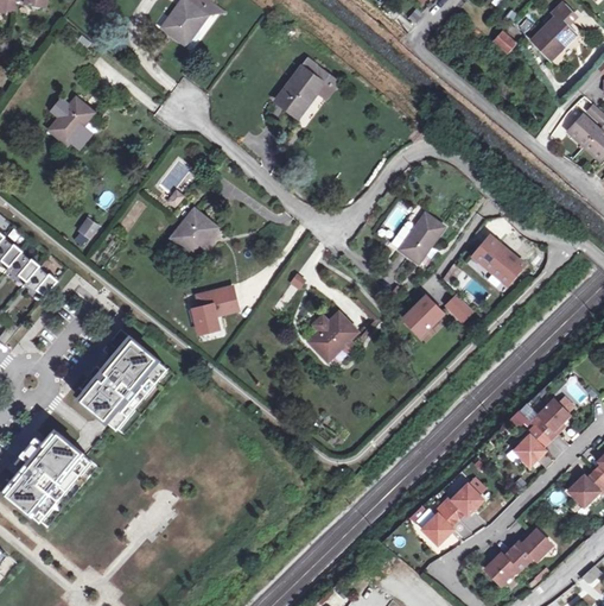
[(0,11),(1,11),(2,1),(11,2),(11,0),(19,1),(19,5),(40,7),(40,0),(0,0),(0,11)]
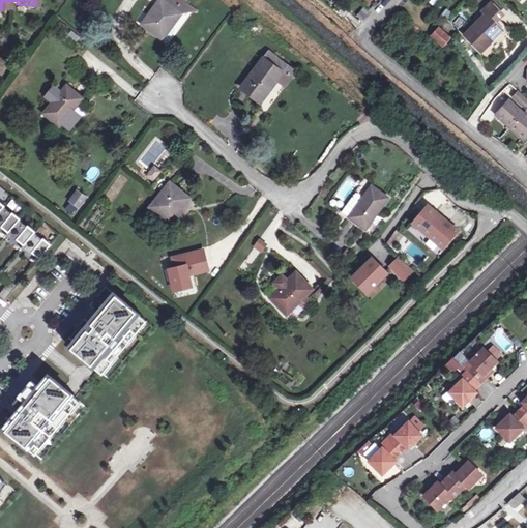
[(176,8),(181,0),(159,0),(142,24),(163,38),(181,13),(176,8)]
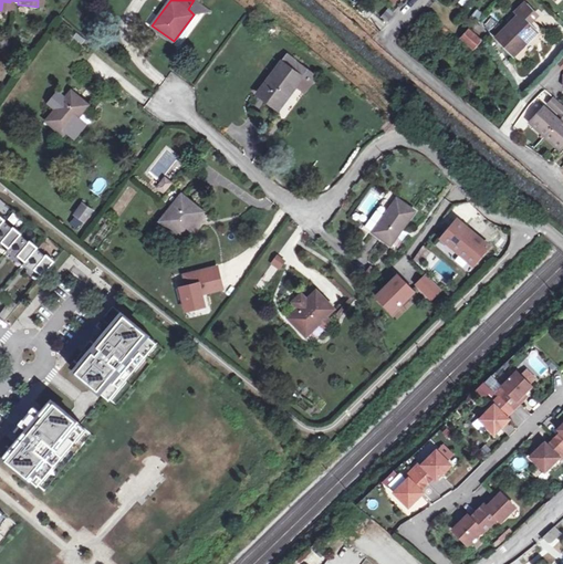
[(212,11),(196,0),(194,0),(188,9),(194,14),(212,11)]
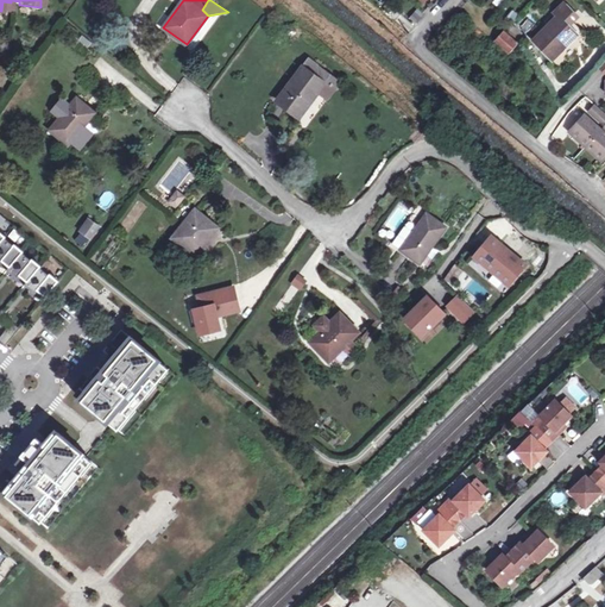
[(553,14),(556,18),(558,18),(563,23),(572,13),(562,5),(553,14)]
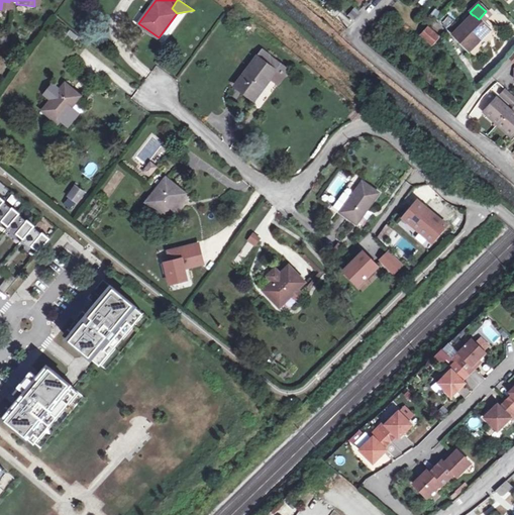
[(431,6),(427,15),(435,18),(438,9),(431,6)]
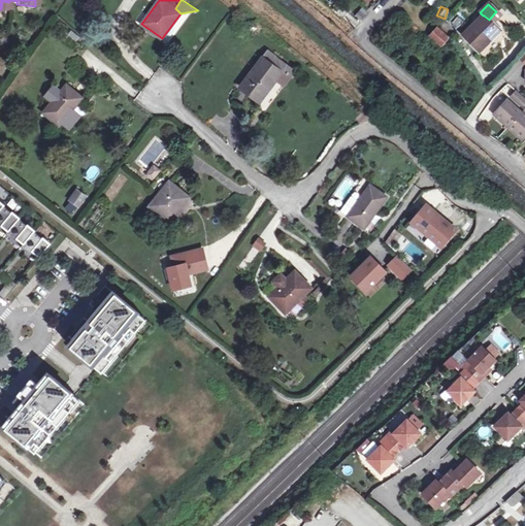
[(500,15),(496,11),(489,20),(492,24),(500,15)]
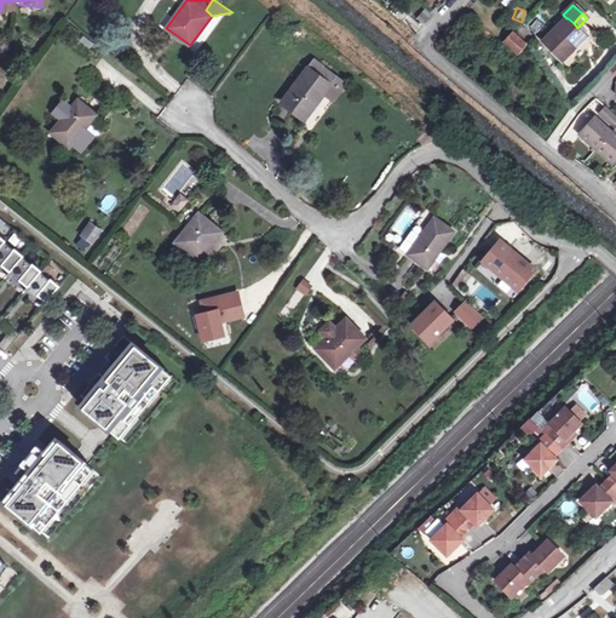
[(574,23),(568,18),(566,18),(541,47),(560,67),(587,36),(577,28),(574,23)]
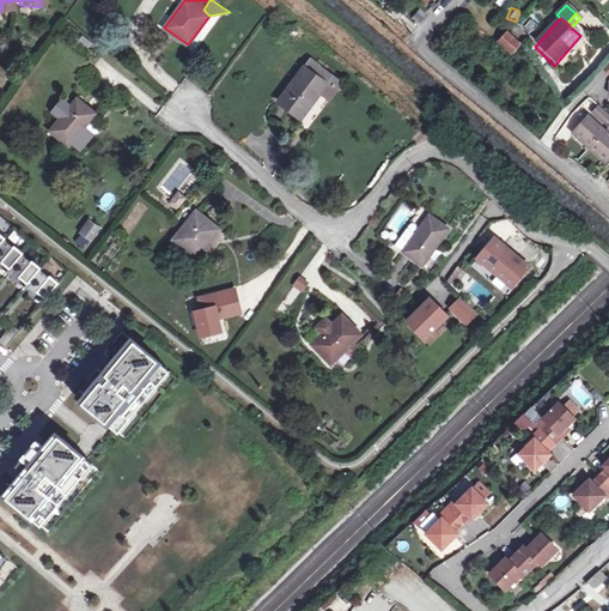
[(497,40),(507,50),(517,41),(505,30),(497,40)]
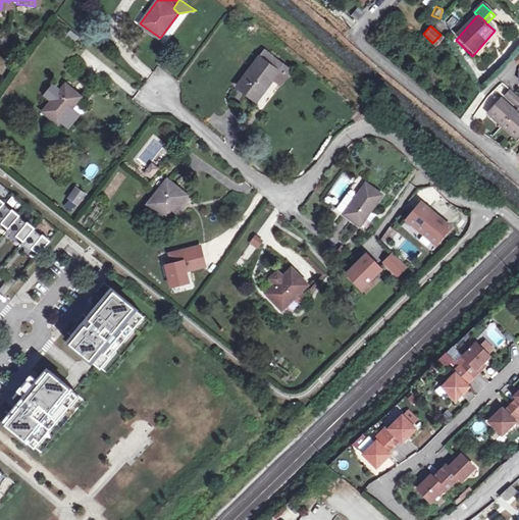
[(518,47),(510,57),(517,64),(518,61),(518,47)]
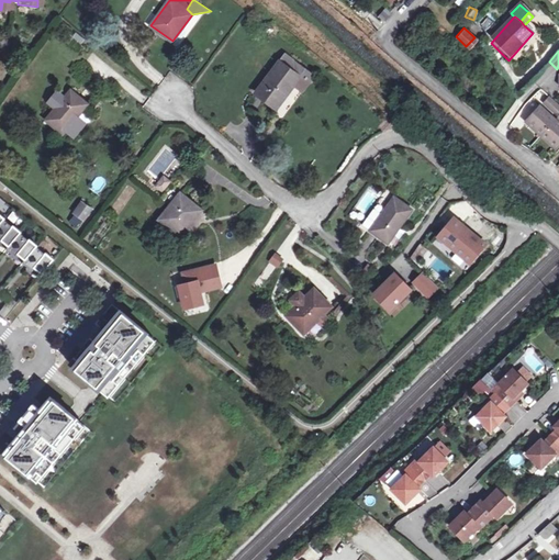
[(282,54),(254,92),(275,107),(291,84),(297,76),(302,68),(282,54)]
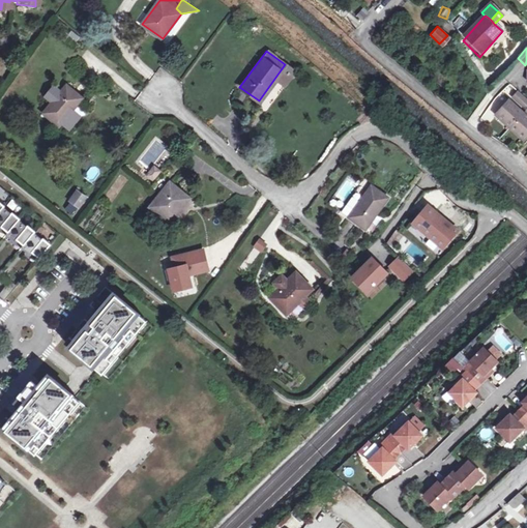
[(280,71),(274,79),(283,85),(293,70),(285,64),(280,71)]
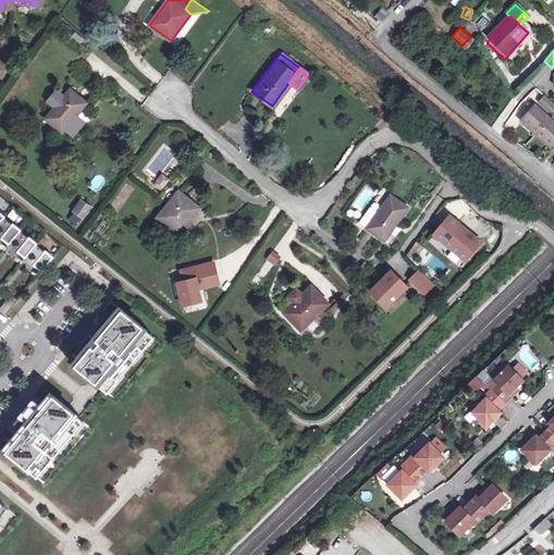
[(47,120),(63,134),(77,118),(74,114),(85,102),(70,90),(47,120)]
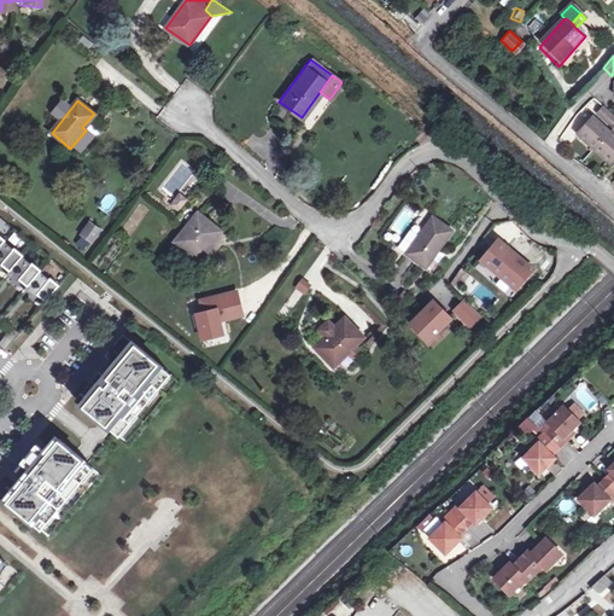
[(602,118),(607,112),(596,103),(591,109),(602,118)]
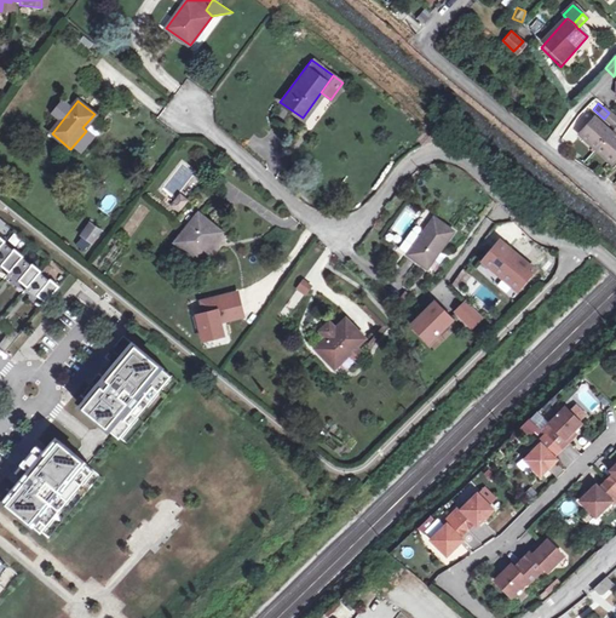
[(592,147),(608,130),(589,113),(574,130),(592,147)]
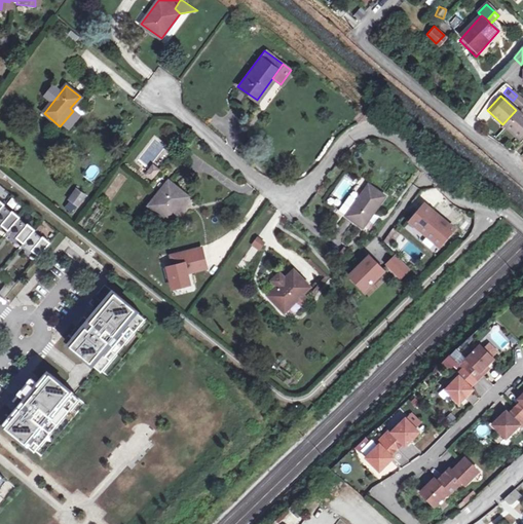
[(522,101),(517,96),(513,101),(520,107),(522,103),(522,101)]
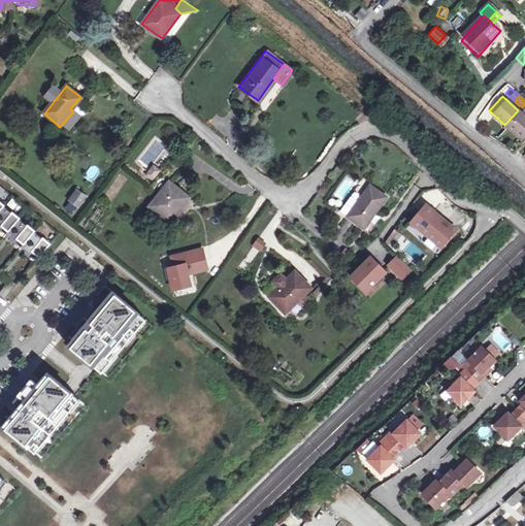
[(524,128),(524,117),(518,110),(504,125),(518,136),(524,128)]
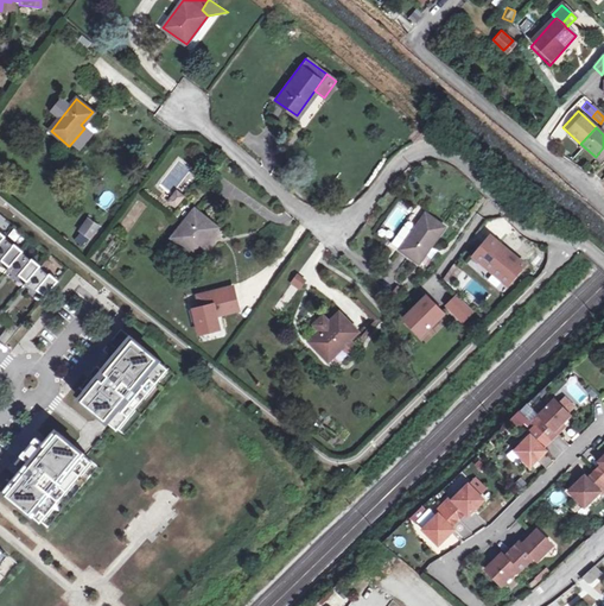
[(93,201),(103,208),(112,195),(102,188),(93,201)]
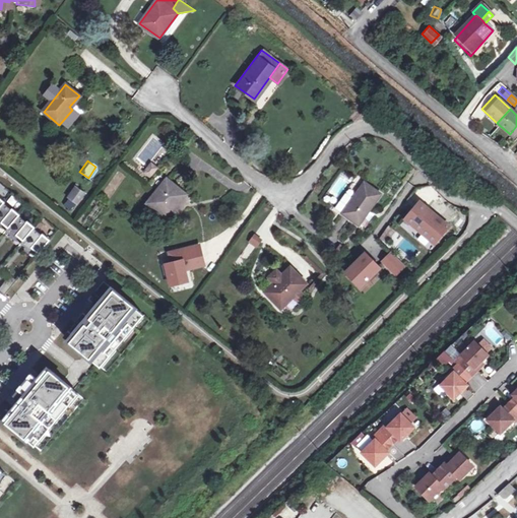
[(342,208),(359,218),(379,188),(363,177),(342,208)]
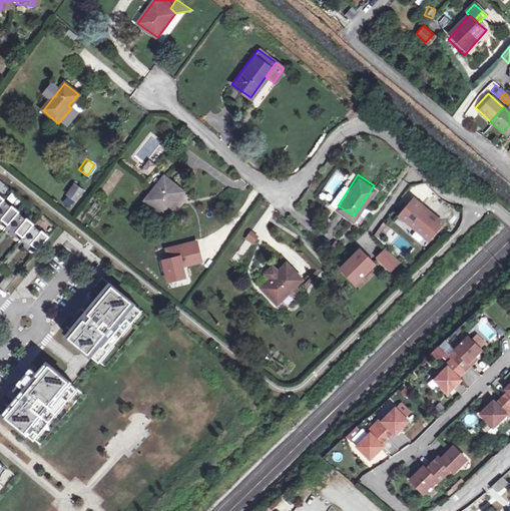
[(166,215),(185,191),(165,175),(147,199),(166,215)]
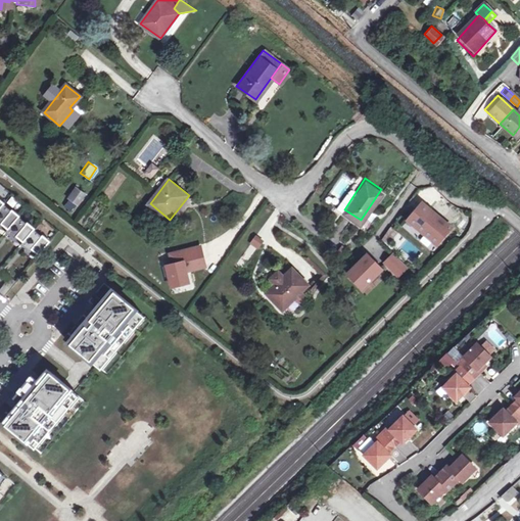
[(61,204),(73,211),(85,192),(74,185),(61,204)]
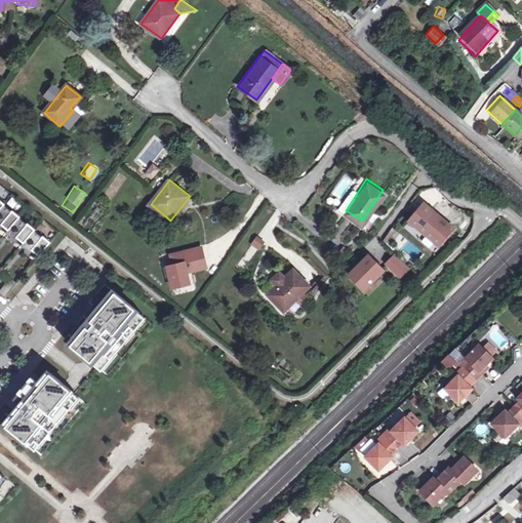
[(15,208),(18,201),(9,197),(5,203),(15,208)]
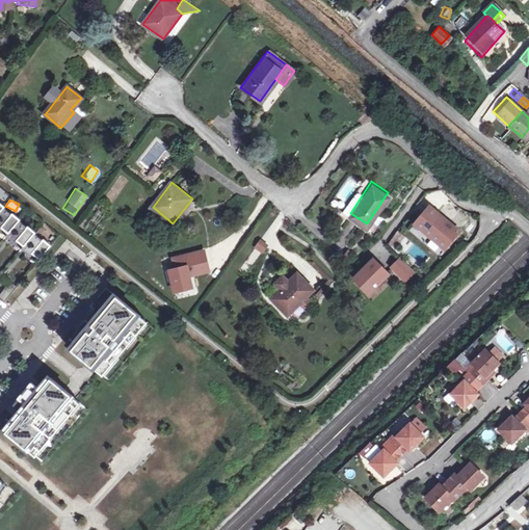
[(427,204),(414,221),(444,245),(457,229),(437,211),(433,214),(431,212),(433,209),(427,204)]
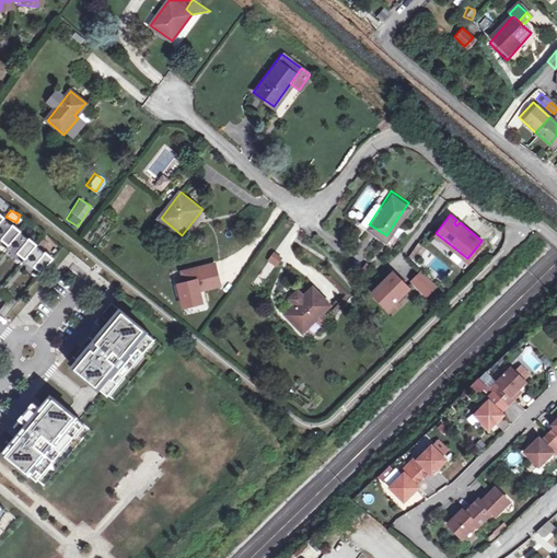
[(10,225),(1,218),(0,219),(0,240),(6,245),(19,232),(19,231),(11,223),(10,225)]
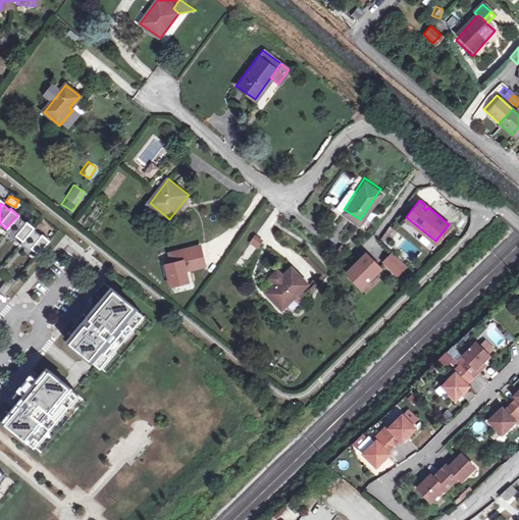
[(24,222),(17,216),(5,228),(3,231),(13,239),(15,237),(21,242),(32,228),(33,227),(26,221),(24,222)]
